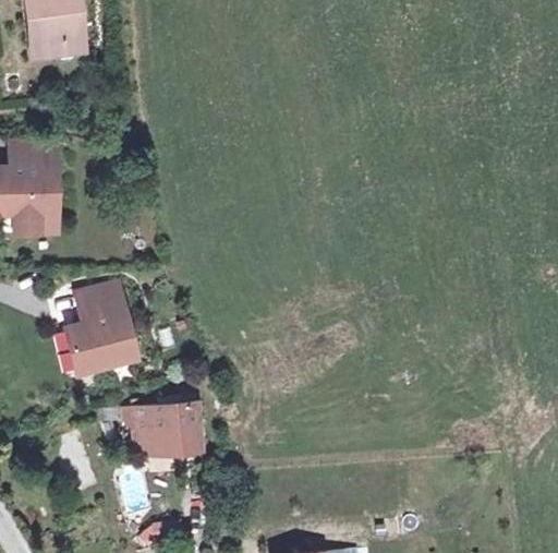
[(43,55),(36,0),(25,0),(32,63),(44,62),(43,55)]
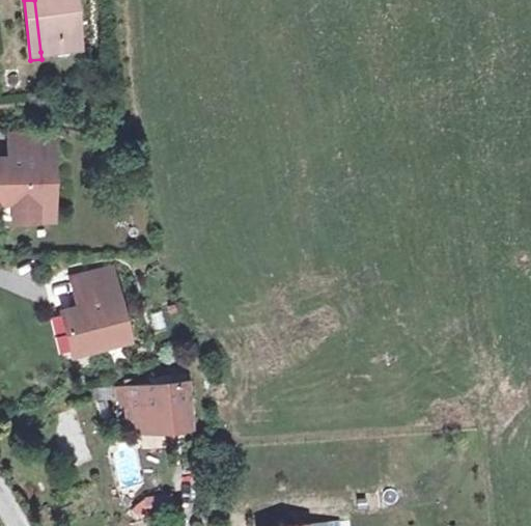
[(72,0),(34,0),(40,52),(77,48),(72,0)]
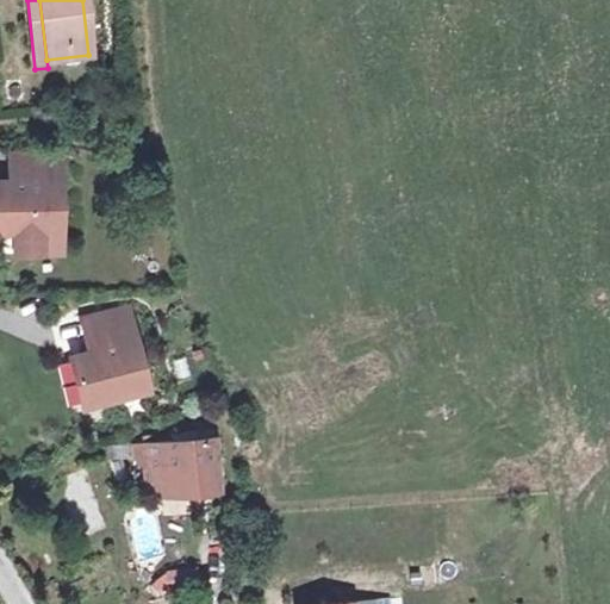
[(60,156),(8,156),(8,187),(39,187),(38,167),(60,166),(60,156)]
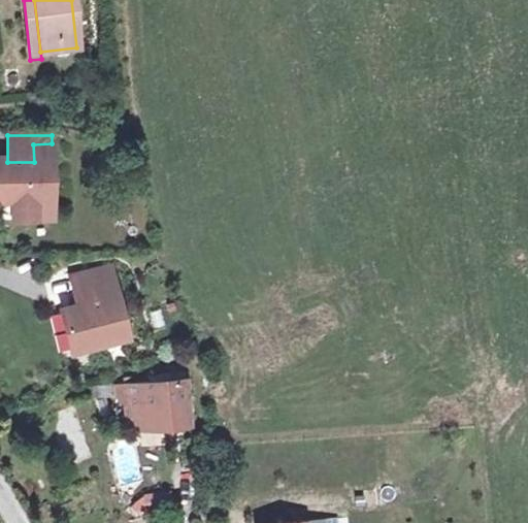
[(0,162),(0,203),(11,204),(11,223),(52,223),(52,143),(33,144),(34,162),(7,162),(0,162)]
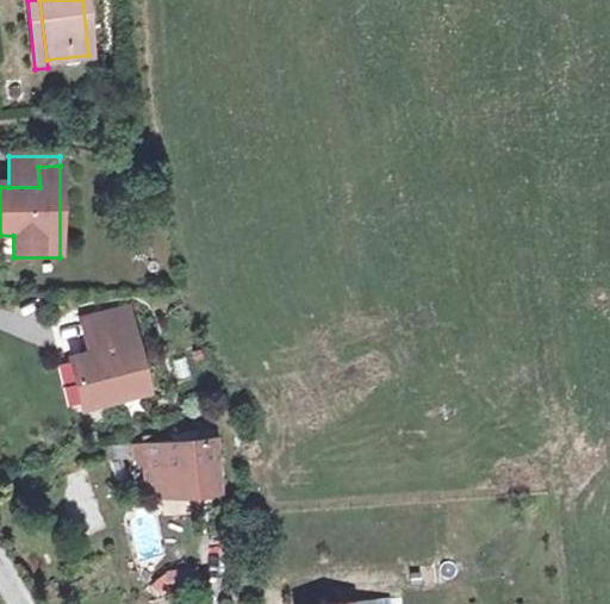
[(97,359),(76,363),(88,412),(155,397),(135,313),(97,323),(103,346),(95,355),(97,359)]
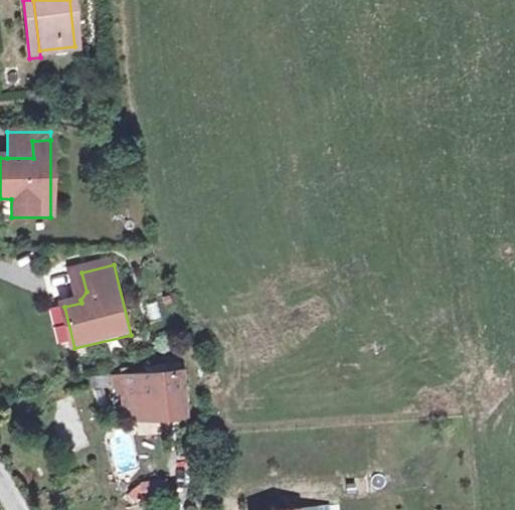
[(127,423),(189,418),(182,369),(163,371),(162,378),(134,383),(132,373),(125,374),(125,381),(115,381),(116,394),(123,392),(127,423)]
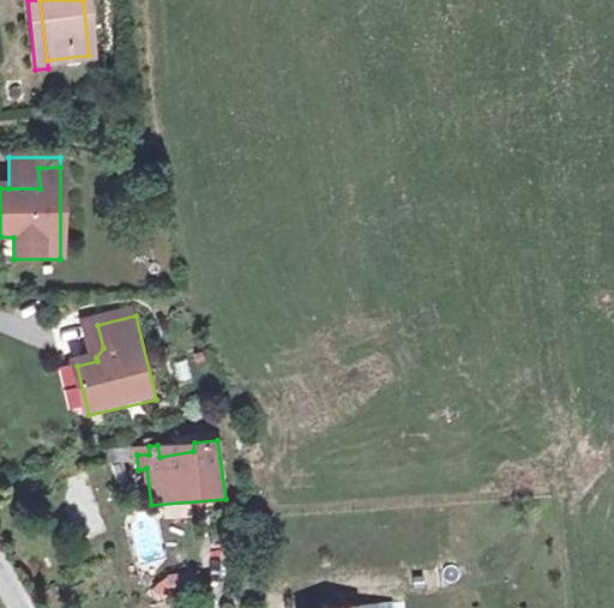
[(64,507),(80,546),(108,535),(90,495),(64,507)]
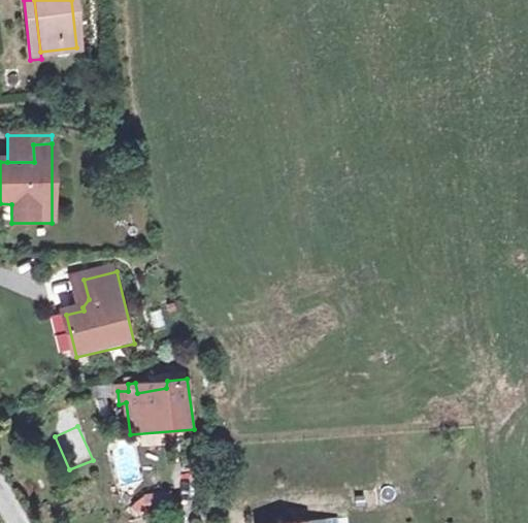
All buildings are outlined.
